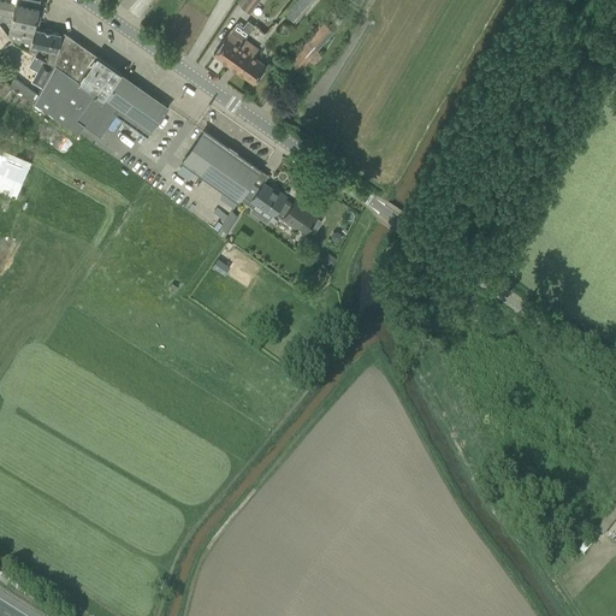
[(22,42),(30,43),(34,29),(39,7),(0,0),(0,11),(5,13),(3,22),(12,24),(9,36),(11,39),(19,45),(22,42)]
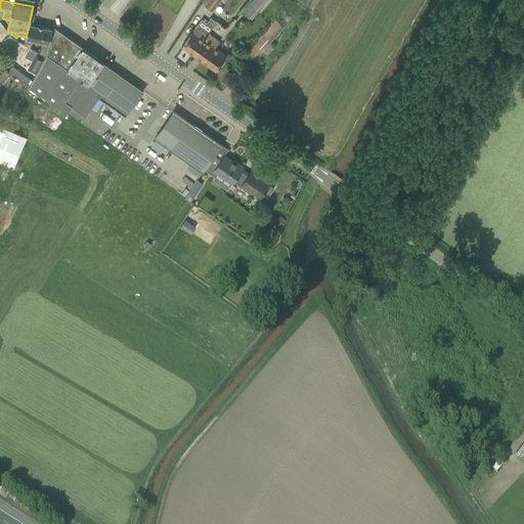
[(213,10),(220,0),(208,0),(205,5),(213,10)]
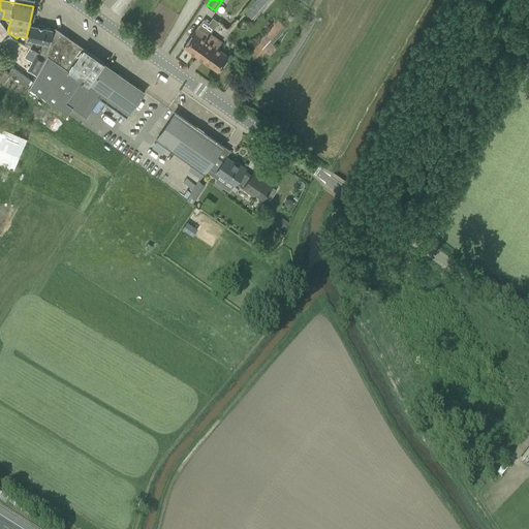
[(254,0),(245,11),(253,20),(270,0),(254,0)]
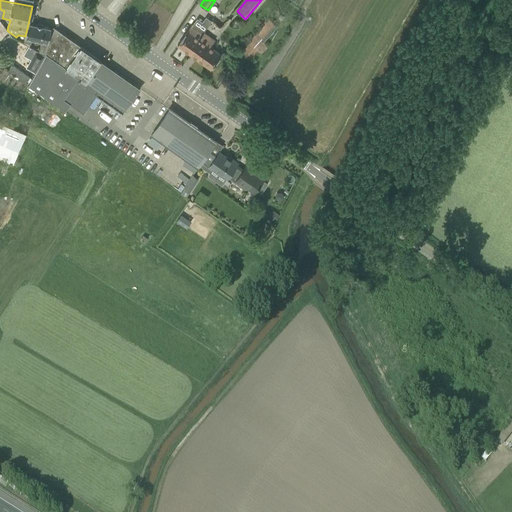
[(240,50),(249,58),(257,50),(261,54),(268,46),(264,42),(278,27),(269,19),(240,50)]
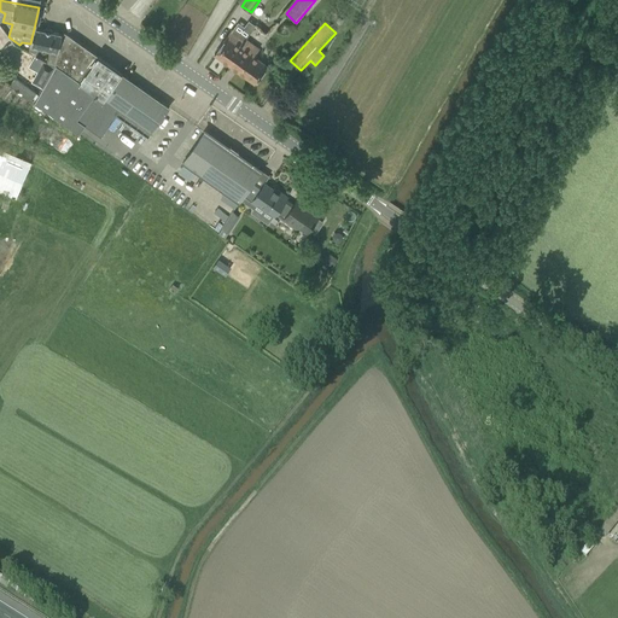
[(0,28),(0,40),(7,50),(13,46),(0,28)]
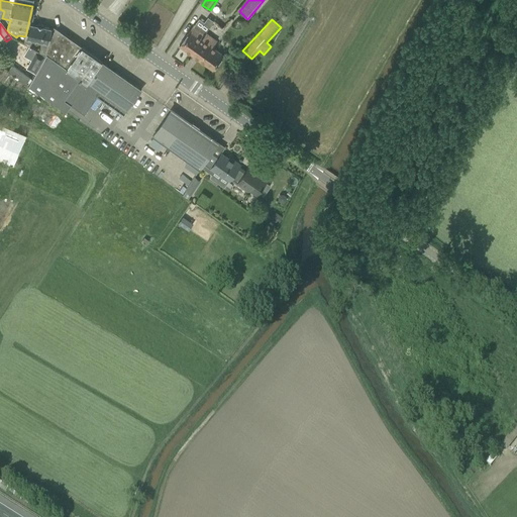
[(28,24),(25,36),(23,43),(29,46),(33,39),(34,39),(35,40),(37,41),(39,40),(40,40),(40,53),(45,55),(50,29),(28,24)]
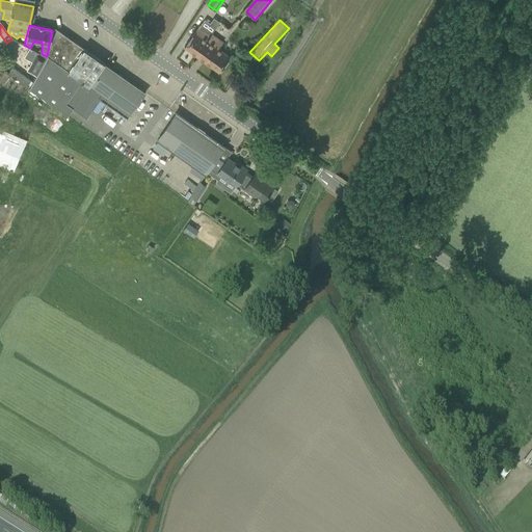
[(184,47),(195,54),(211,33),(200,25),(184,47)]
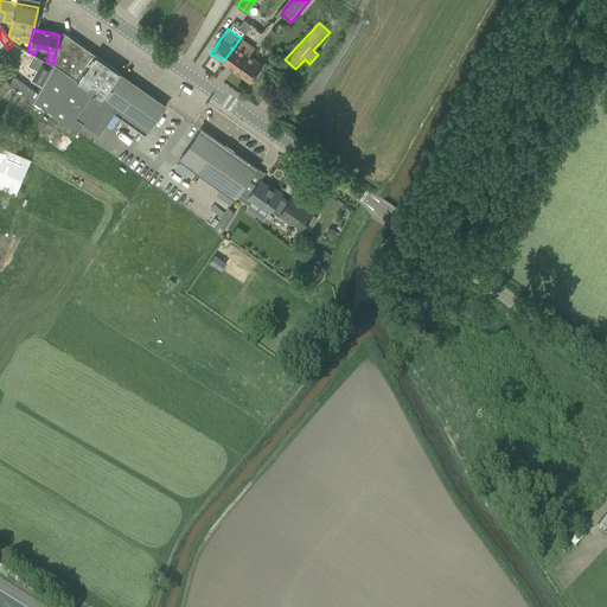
[(166,104),(119,72),(120,71),(63,31),(59,34),(53,64),(33,101),(77,132),(83,122),(98,134),(114,113),(145,135),(166,104)]
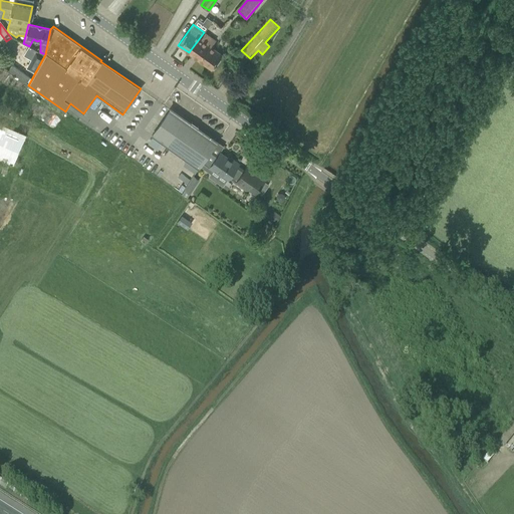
[(204,32),(189,52),(211,68),(221,54),(211,46),(215,40),(204,32)]
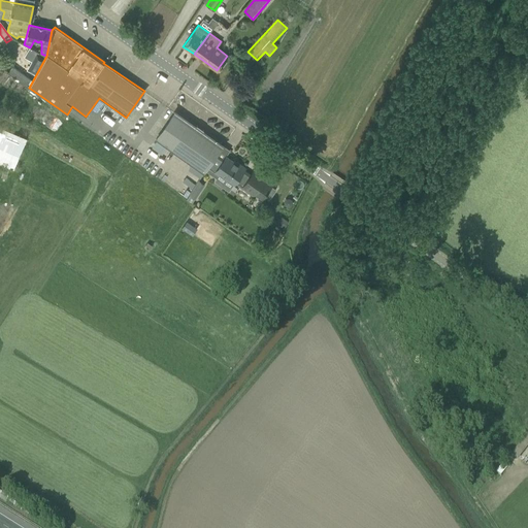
[(30,47),(25,56),(32,61),(28,68),(36,73),(46,57),(30,47)]
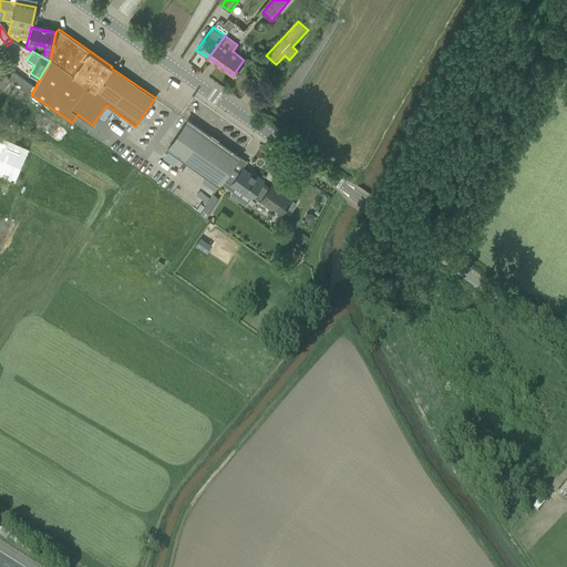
[(233,166),(239,157),(187,121),(167,148),(220,186),(224,181),(233,166)]
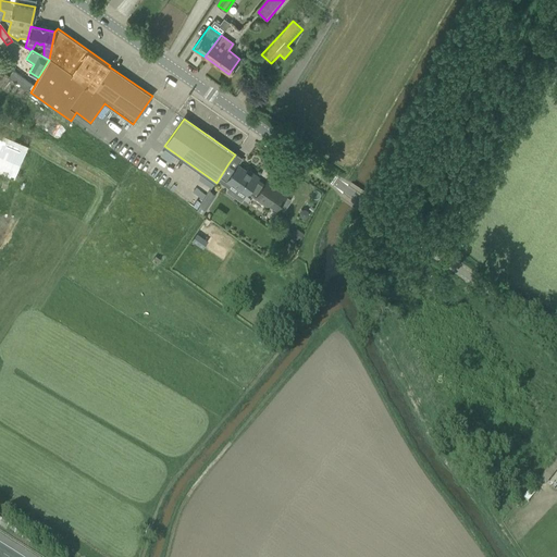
[(0,134),(0,171),(17,177),(29,141),(4,134),(4,136),(0,134)]
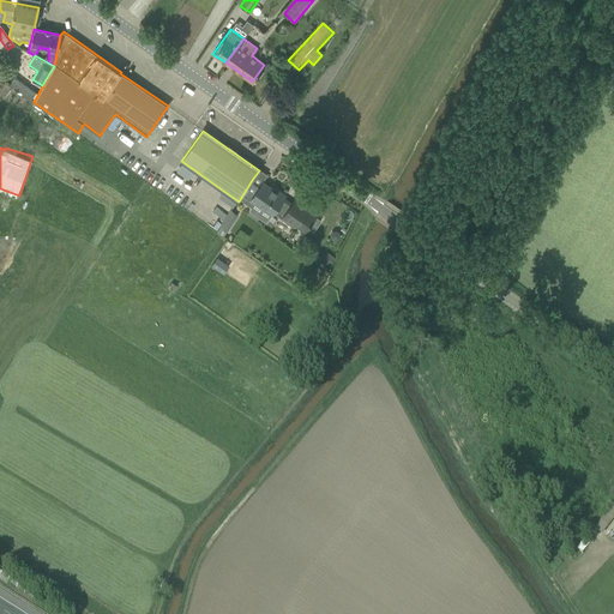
[(260,185),(252,180),(242,196),(256,205),(257,203),(272,214),(274,211),(283,198),(286,196),(272,186),(271,187),(263,181),(260,185)]
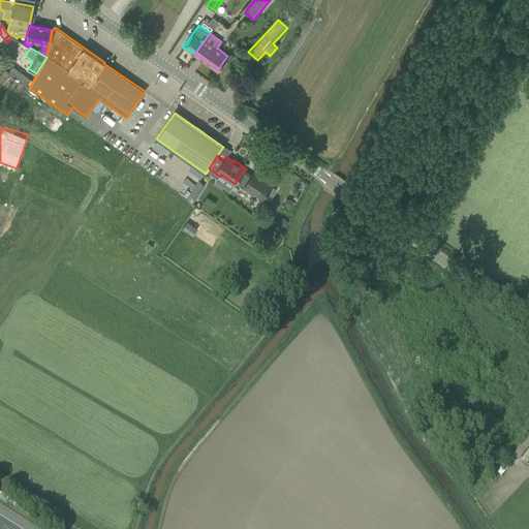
[(251,175),(244,170),(236,182),(248,190),(249,189),(262,198),(273,184),(261,177),(262,175),(255,169),(251,175)]
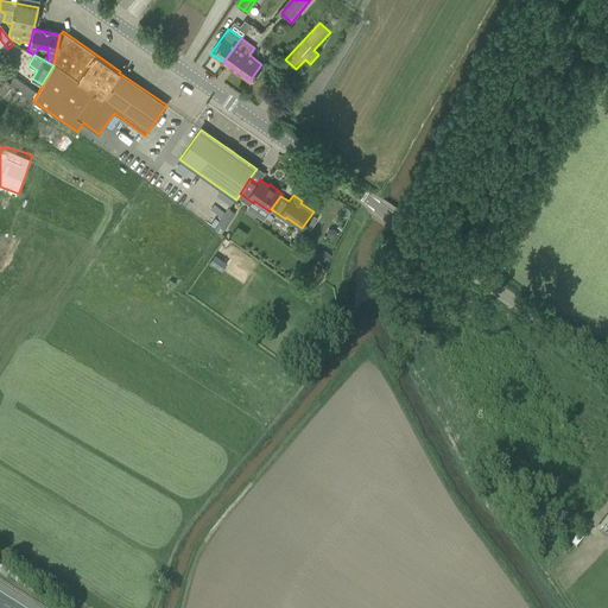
[(219,225),(216,228),(222,232),(225,228),(225,229),(236,213),(228,208),(217,225),(219,225)]
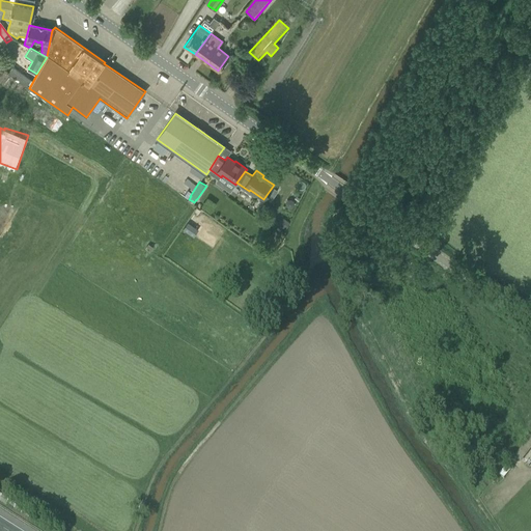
[(227,231),(221,227),(217,233),(223,238),(227,231)]
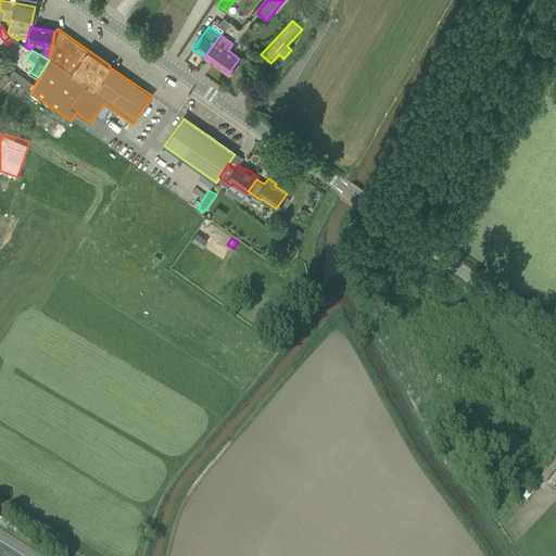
All buildings are outlined.
